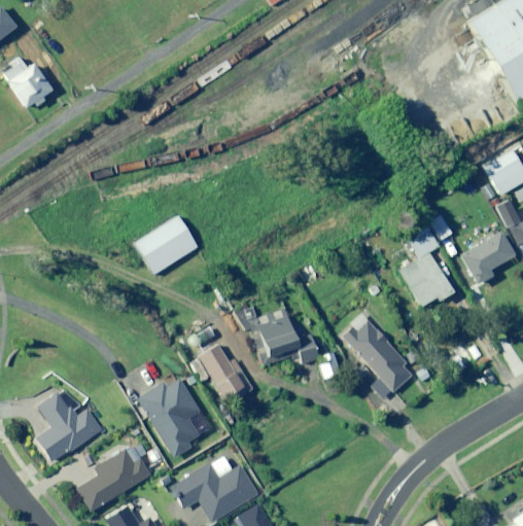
[(522,24),(508,0),(490,0),(455,23),(509,107),(522,98),(522,24)]
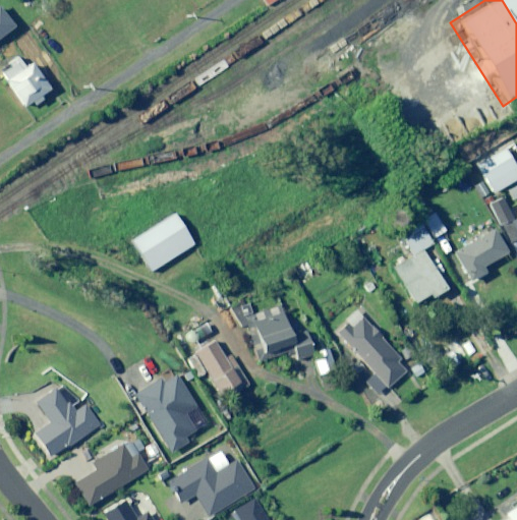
[(34,101),(36,105),(45,99),(43,95),(51,90),(34,63),(26,67),(19,57),(9,64),(12,68),(3,74),(25,107),(34,101)]
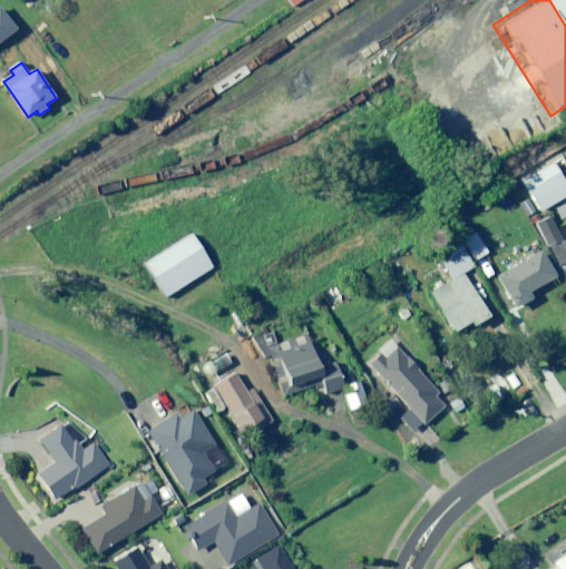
[(565,183),(554,164),(524,182),(542,211),(565,196),(565,183)]
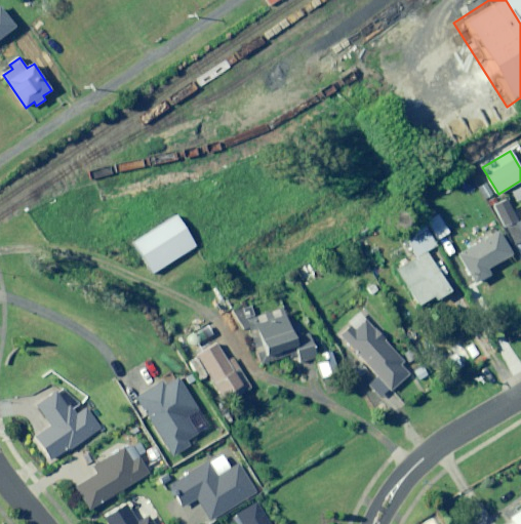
[(517,222),(507,199),(493,205),(504,228),(517,222)]
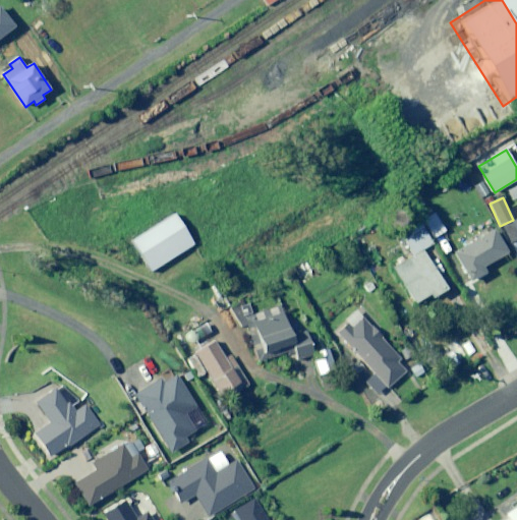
[(168,208),(120,236),(138,268),(187,238),(168,208)]
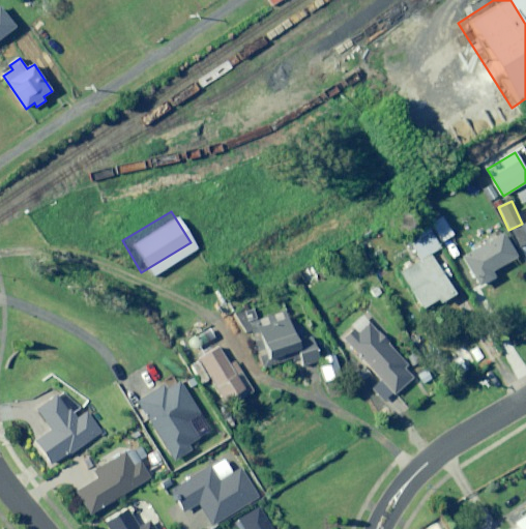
[(446,224),(442,216),(431,224),(443,241),(461,230),(454,218),(446,224)]
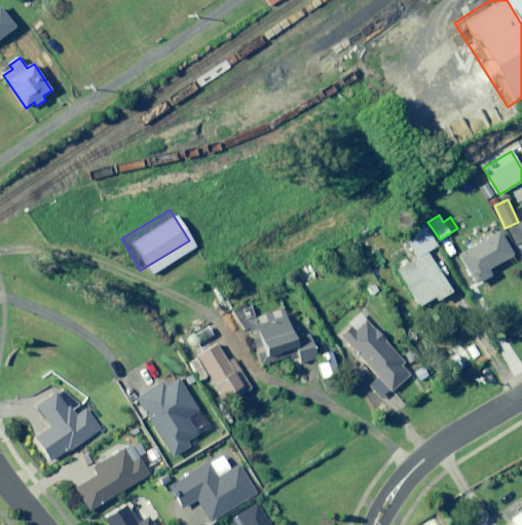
[(521,222),(509,228),(517,245),(521,242),(521,222)]
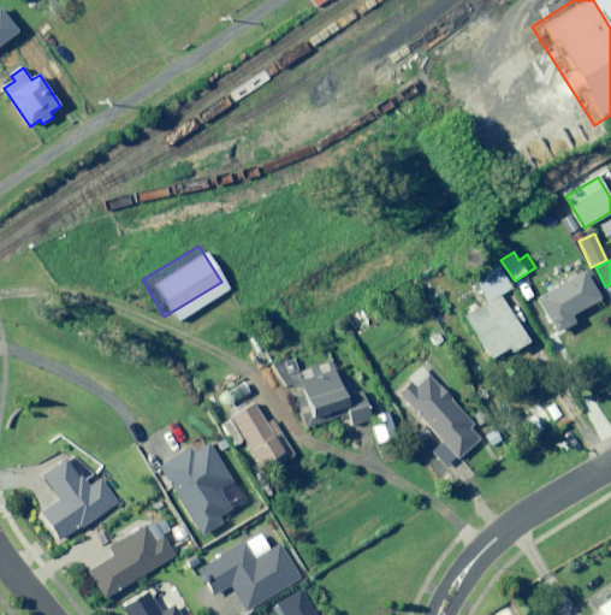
[(512,353),(532,342),(503,294),(512,289),(499,265),(476,279),(490,301),(466,315),(491,359),(509,348),(512,353)]
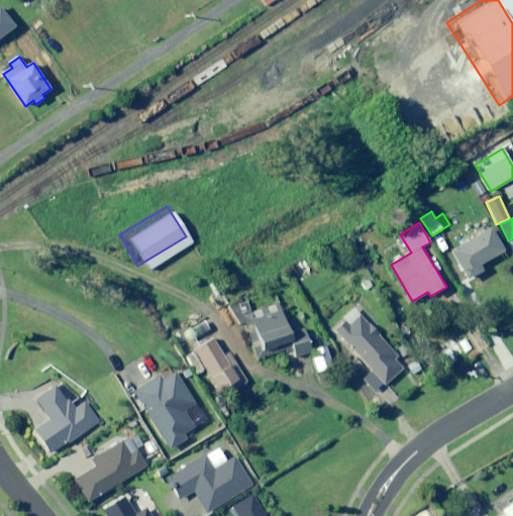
[(504,250),(491,226),(465,240),(466,242),(451,250),(468,279),(483,271),(479,265),(504,250)]
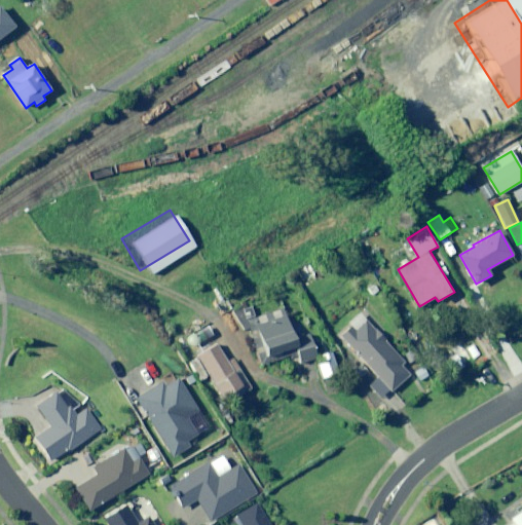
[(294,340),(286,309),(248,320),(261,365),(298,354),(301,363),(319,359),(311,335),(294,340)]
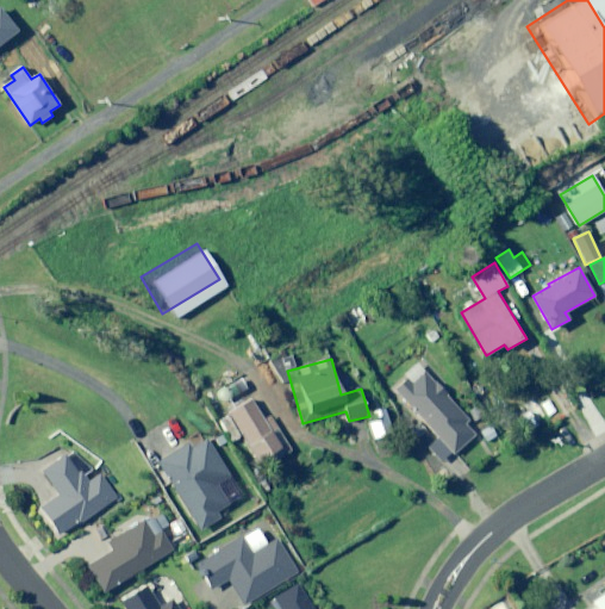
[(468,417),(428,373),(416,384),(410,378),(397,391),(453,453),(476,432),(466,420),(468,417)]
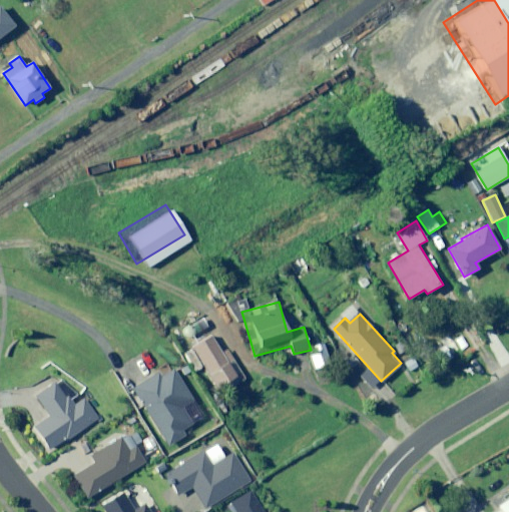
[(204,317),(176,333),(183,344),(210,328),(204,317)]
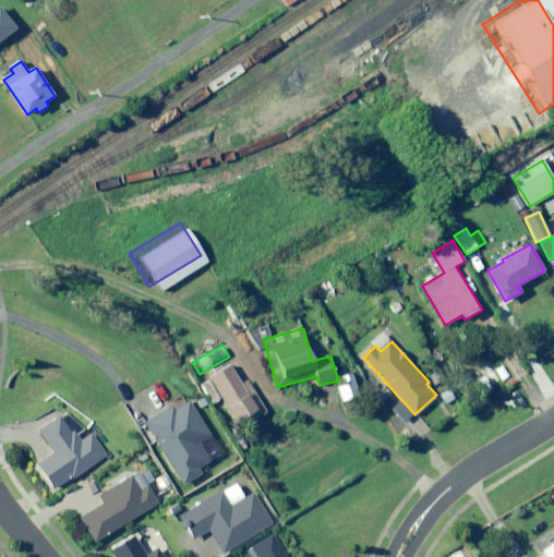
[(505,382),(493,362),(472,375),(485,395),(505,382)]
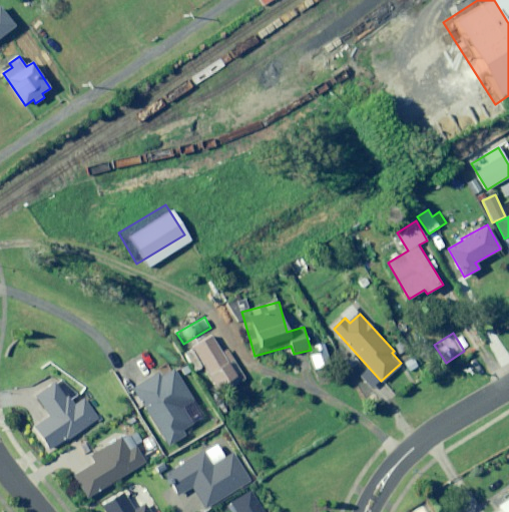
[(212,336),(193,346),(196,350),(188,355),(197,371),(205,366),(217,387),(241,373),(234,360),(228,363),(212,336)]
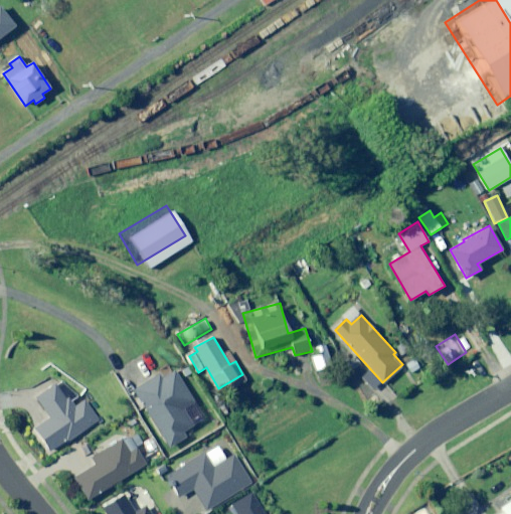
[(194,401),(175,370),(162,378),(160,375),(134,390),(169,448),(186,438),(183,433),(200,422),(189,404),(194,401)]
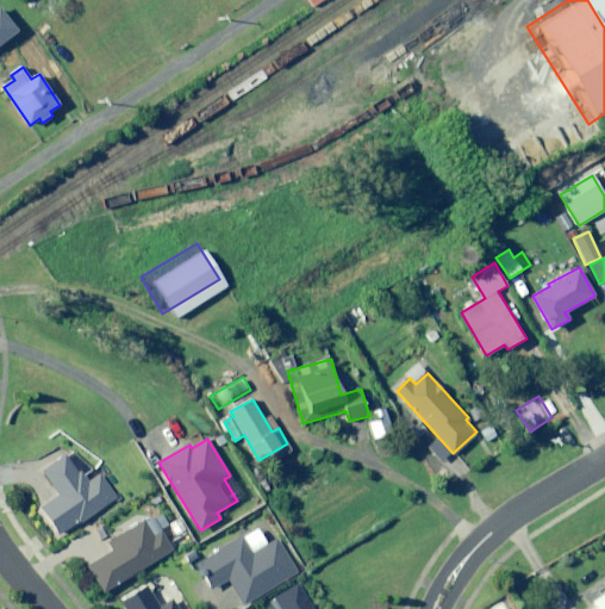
[(446,458),(435,442),(423,449),(435,466),(446,458)]
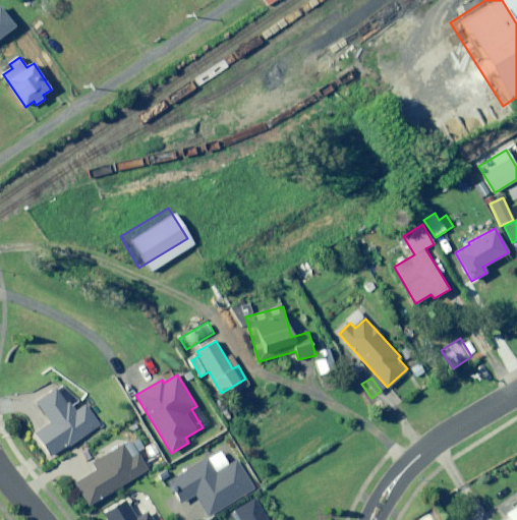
[(68,405),(59,390),(38,402),(51,423),(36,434),(50,457),(101,425),(88,404),(76,411),(71,403),(68,405)]
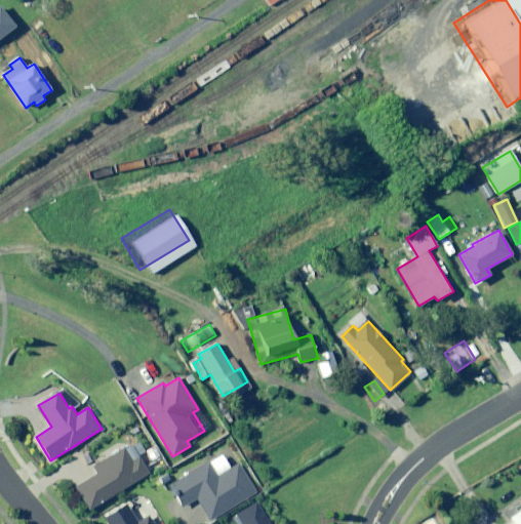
[(133,461),(126,448),(93,468),(97,475),(76,488),(89,510),(149,473),(139,457),(133,461)]
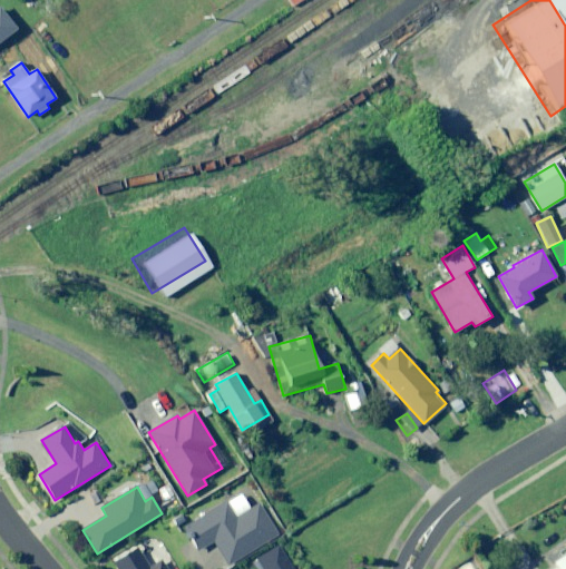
[(252,509),(242,493),(185,528),(198,551),(214,542),(227,565),(277,536),(260,504),(252,509)]
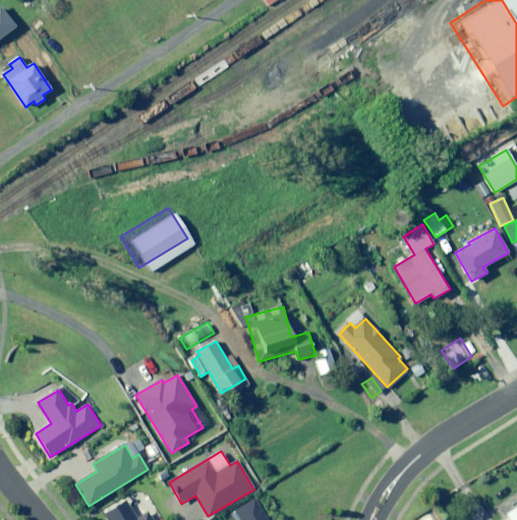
[(240,519),(268,519),(256,500),(236,512),(240,519)]
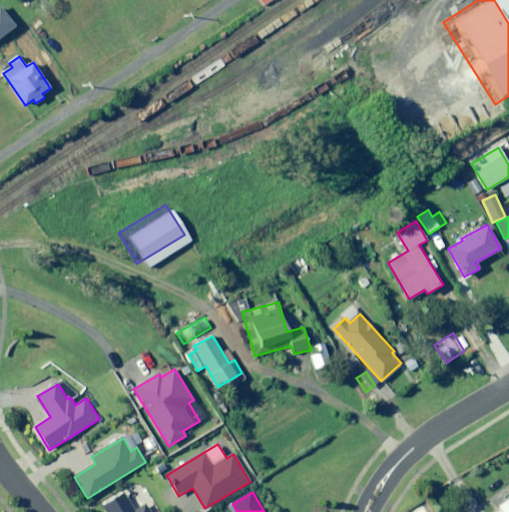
[(136,511),(125,494),(104,507),(106,511),(150,511),(147,505),(136,511)]
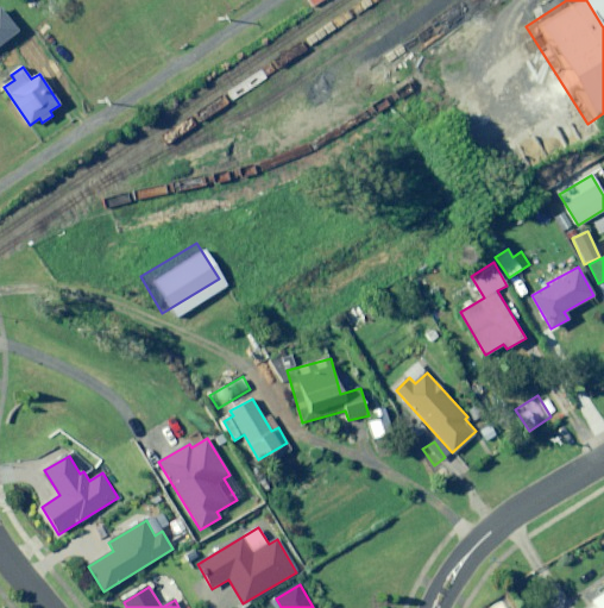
[(597,606),(592,607),(603,607),(603,593),(593,601),(597,606)]
